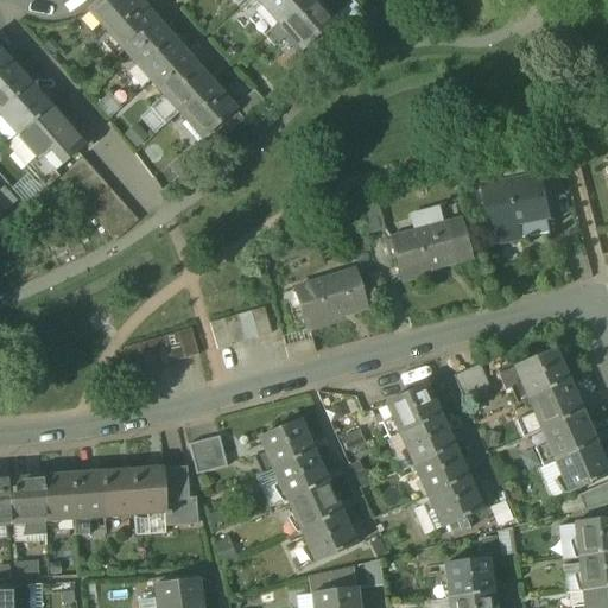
[(101,0),(89,12),(102,26),(131,0),(101,0)]
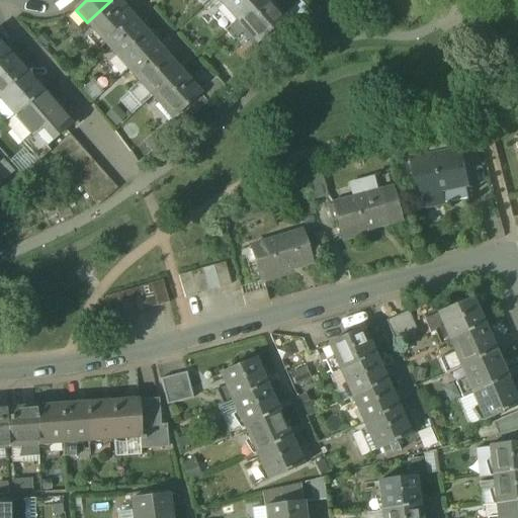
[(115,0),(111,0),(87,22),(95,31),(97,29),(109,41),(134,20),(115,0)]
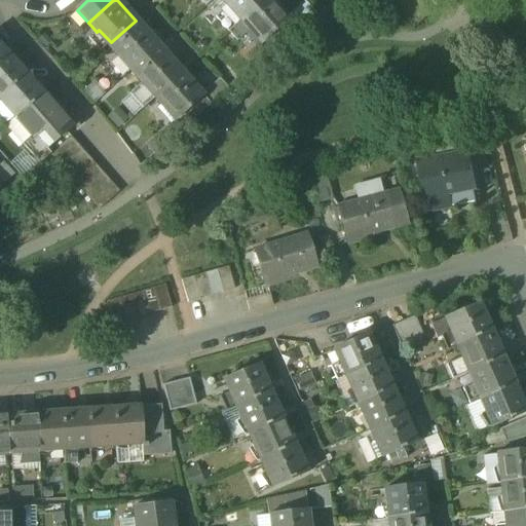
[(212,0),(205,6),(205,7),(213,0),(221,0),(228,7),(241,22),(265,0),(212,0)]
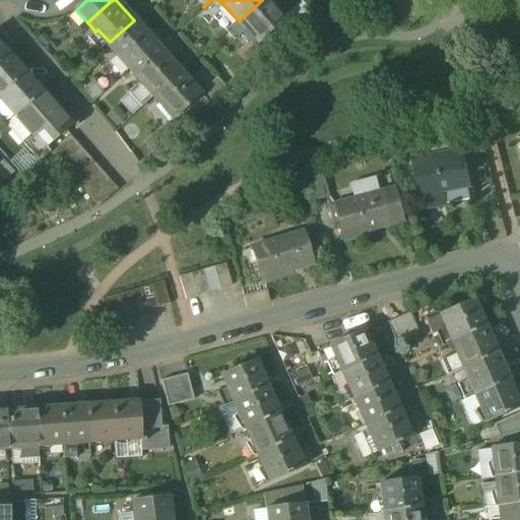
[(262,0),(239,21),(246,30),(248,29),(249,29),(259,42),(257,44),(258,45),(286,19),(285,18),(285,19),(268,0),(262,0)]
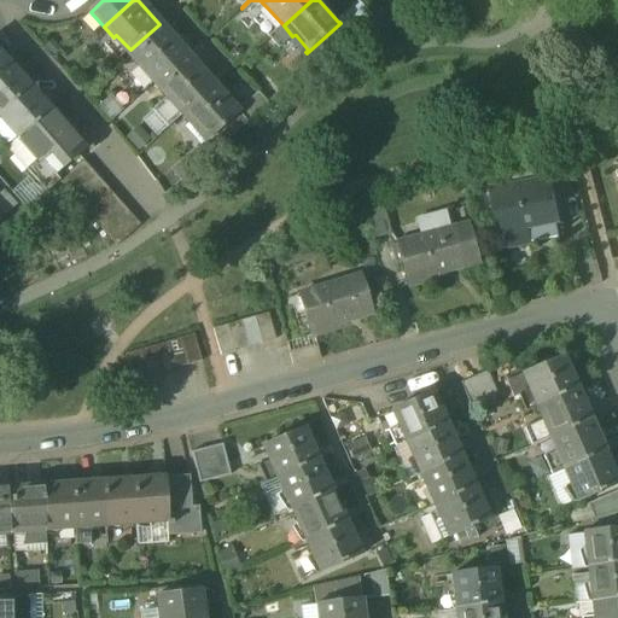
[(459,0),(458,1),(467,12),(481,0),(459,0)]
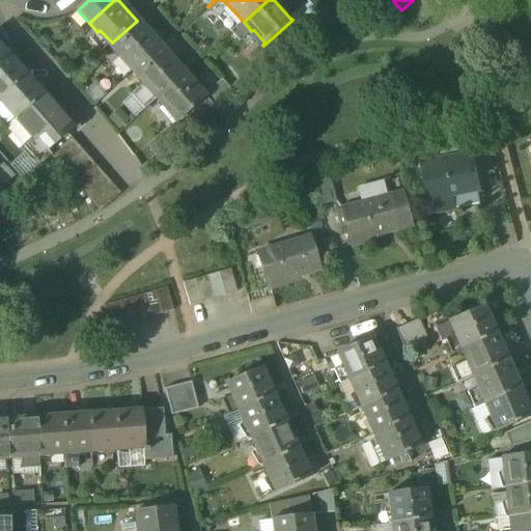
[(230,7),(218,19),(230,33),(244,22),(230,7)]
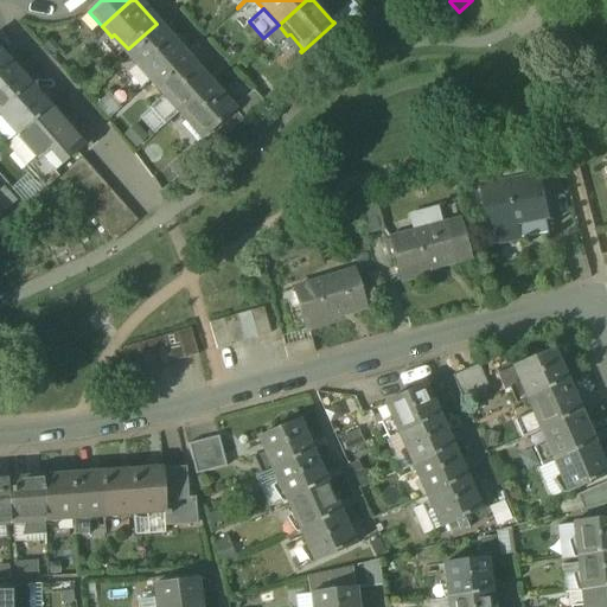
[(128,49),(125,52),(152,82),(184,55),(157,24),(128,49)]
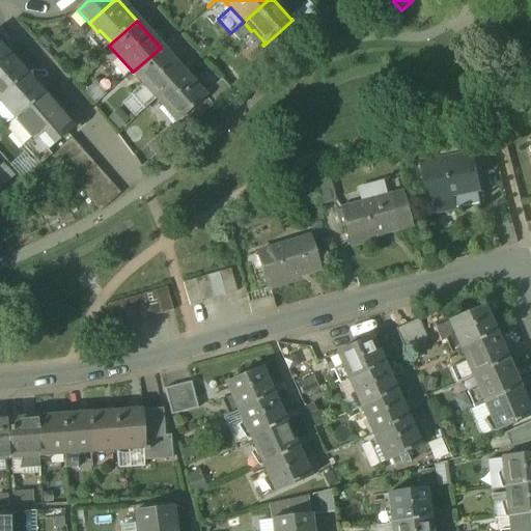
[(244,22),(230,33),(240,44),(254,30),(253,30),(251,31),(244,22)]
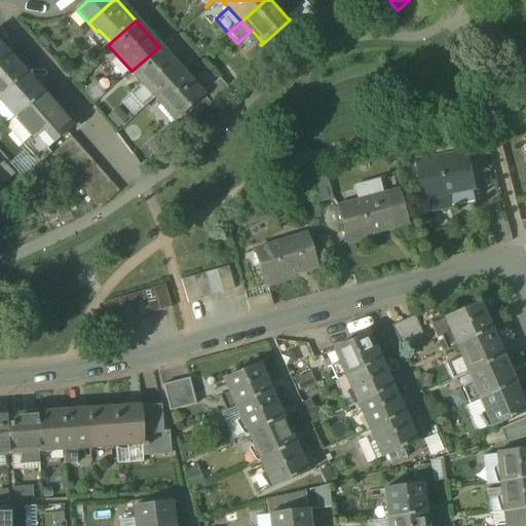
[(159,47),(132,71),(144,84),(132,96),(143,109),(155,98),(183,74),(159,47)]
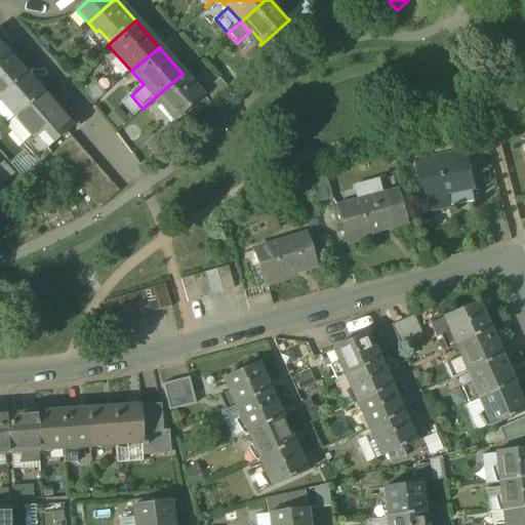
[(6,55),(0,61),(0,95),(24,75),(6,55)]
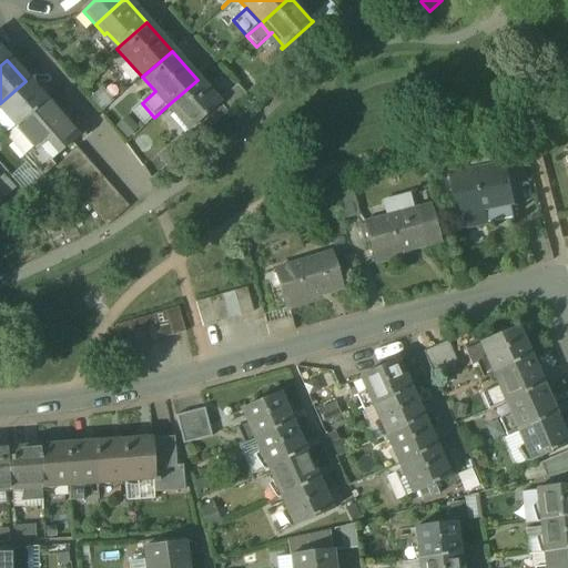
[(198,80),(168,105),(176,115),(179,114),(190,129),(186,131),(188,132),(203,119),(212,129),(227,114),(219,104),(220,103),(219,102),(219,103),(198,80)]
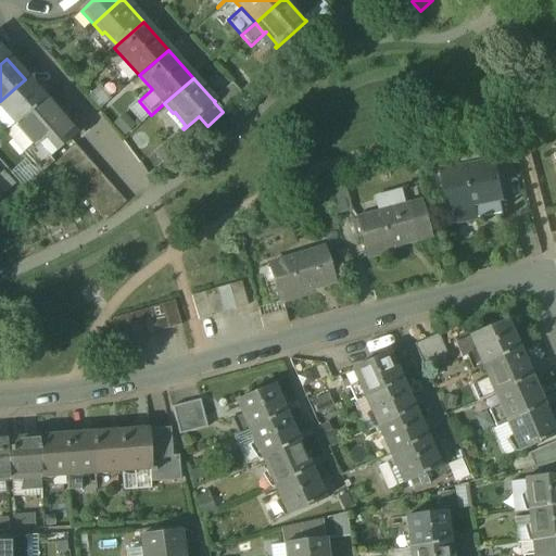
[(25,79),(0,101),(0,103),(17,123),(43,100),(25,79)]
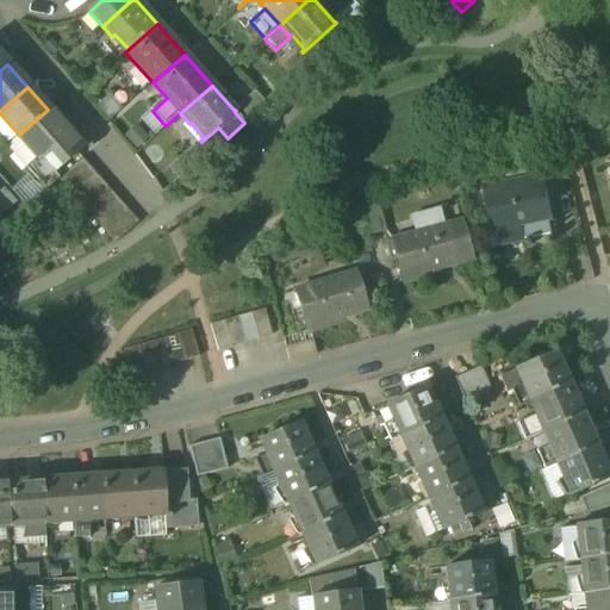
[(255,93),(235,110),(236,111),(235,112),(244,123),(266,104),(255,93)]
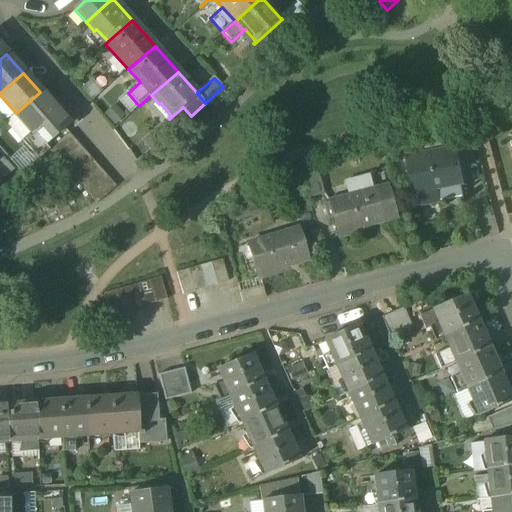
[(40,92),(16,113),(33,133),(34,133),(58,111),(40,92)]
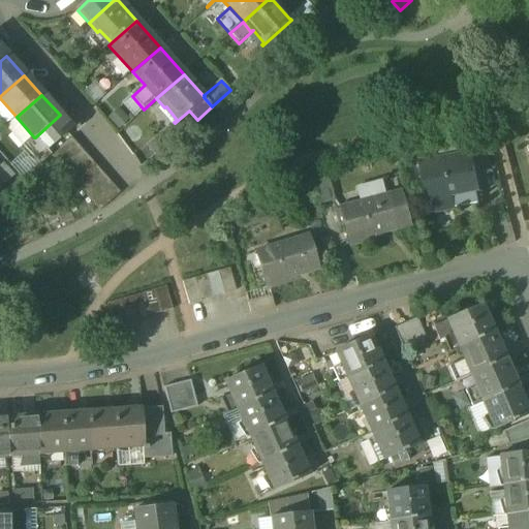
[(189,111),(175,123),(174,122),(167,128),(176,138),(197,120),(189,111)]
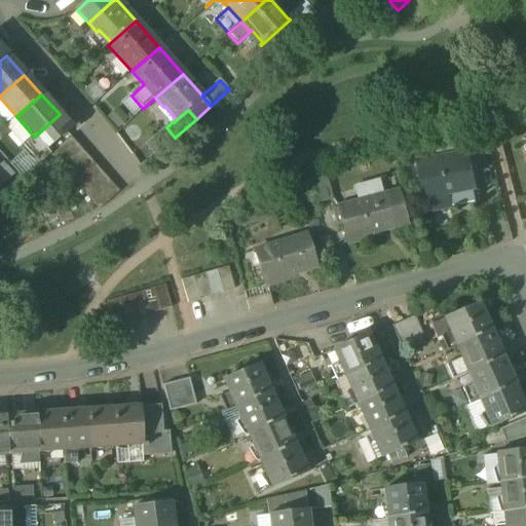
[(35,137),(34,137),(26,145),(36,157),(71,125),(60,114),(35,137)]
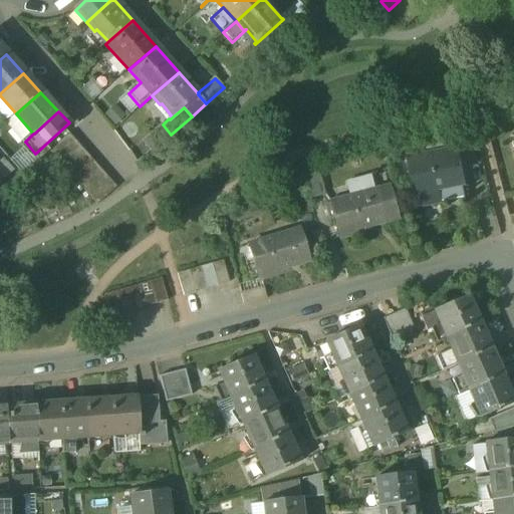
[(69,135),(49,152),(58,161),(77,144),(69,135)]
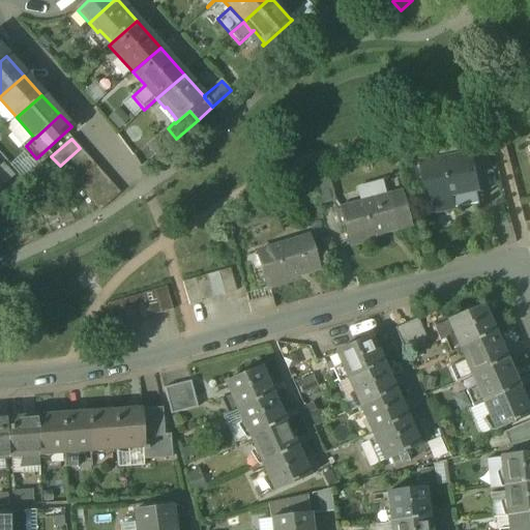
[(80,148),(60,166),(67,175),(88,157),(80,148)]
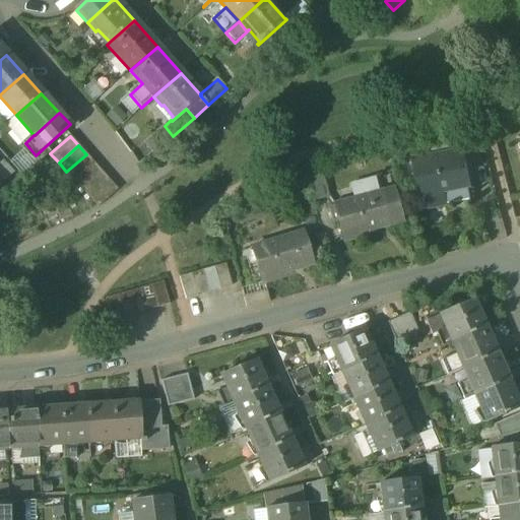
[(460,154),(414,163),(423,200),(445,195),(447,205),(471,201),(468,188),(470,188),(466,169),(465,169),(462,152),(460,153),(460,154)]
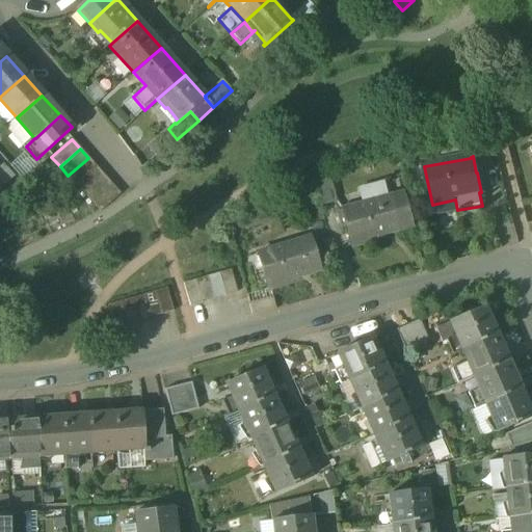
[(88,158),(68,176),(76,185),(97,167),(88,158)]
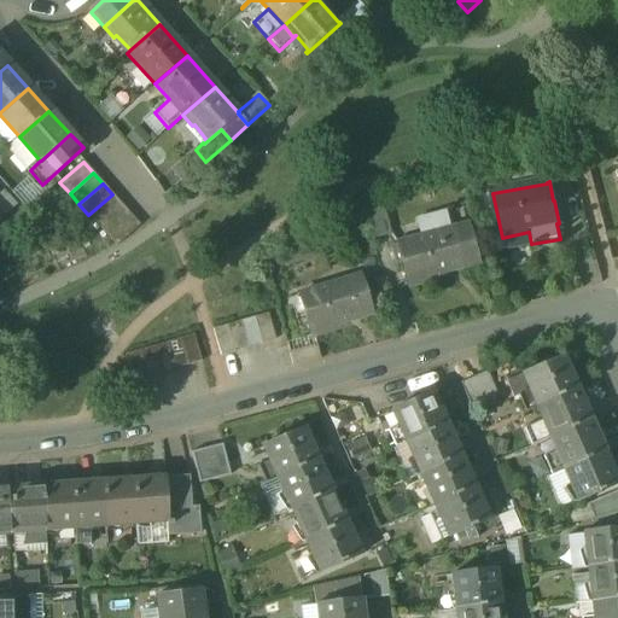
[(112,194),(88,215),(98,226),(121,204),(112,194)]
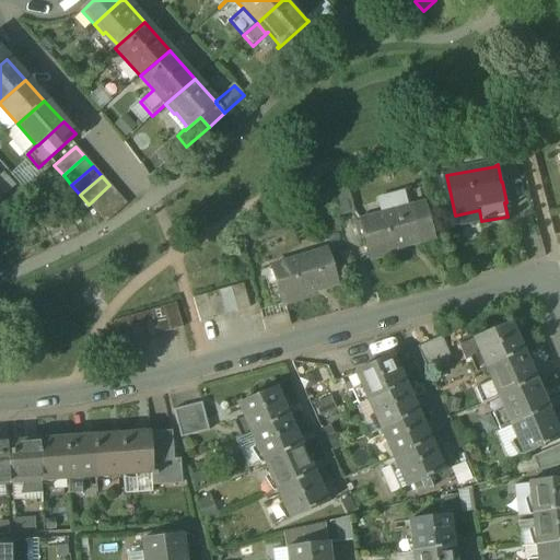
[(348,184),(330,188),(338,218),(357,212),(348,184)]
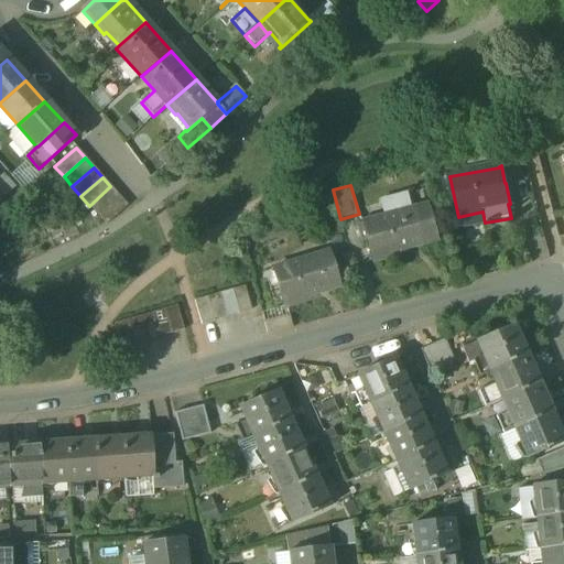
[(110,186),(89,206),(98,215),(119,196),(110,186)]
